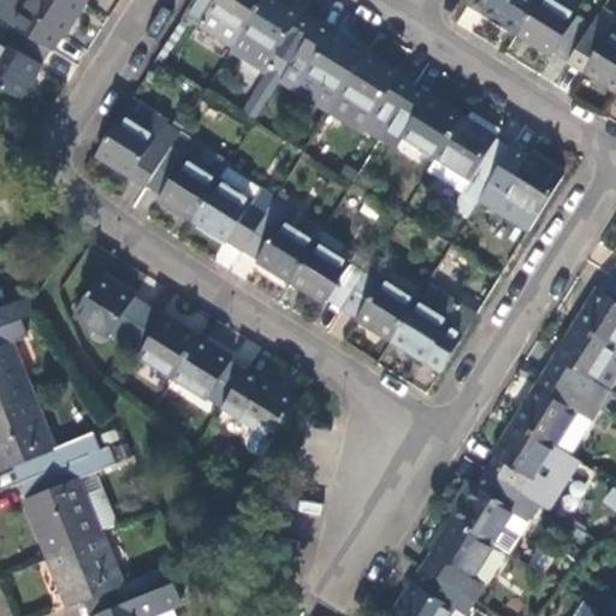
[(78,0),(0,0),(0,1),(0,18),(15,28),(49,51),(59,36),(61,37),(75,17),(83,3),(78,0)]
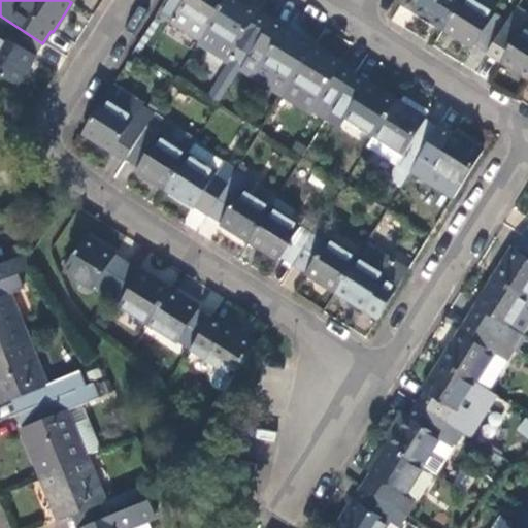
[(165,0),(157,13),(170,23),(178,10),(208,28),(225,0),(165,0)]
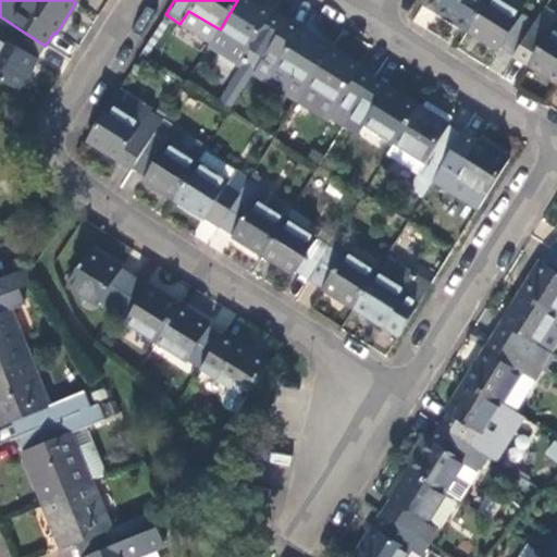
[(234,77),(246,86),(267,52),(287,20),(268,8),(255,0),(237,0),(220,29),(211,42),(209,47),(240,66),(234,77)]
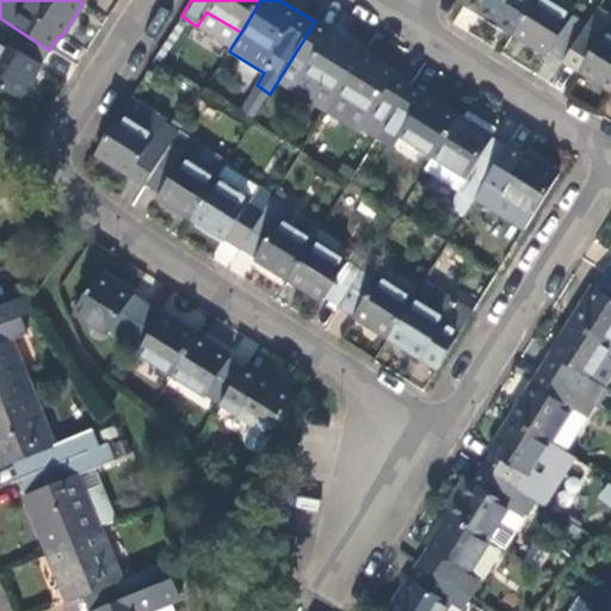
[(467,0),(464,4),(489,19),(512,34),(532,0),(467,0)]
